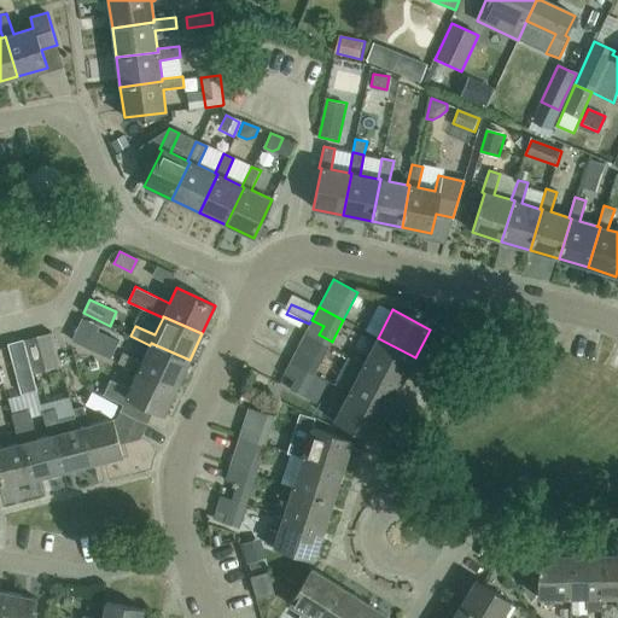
[(97,331),(89,348),(110,359),(118,340),(97,331)]
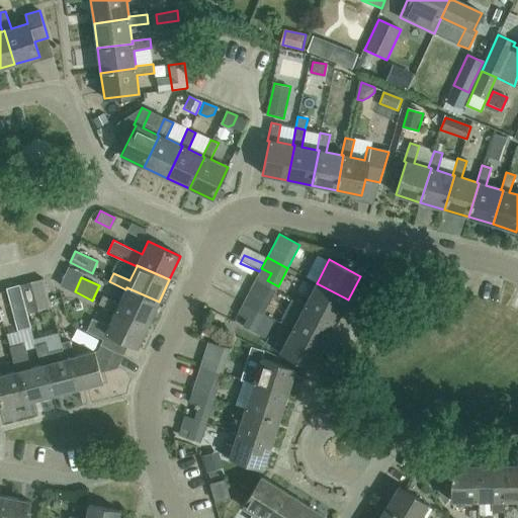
[(38,311),(51,308),(44,278),(30,282),(38,311)]
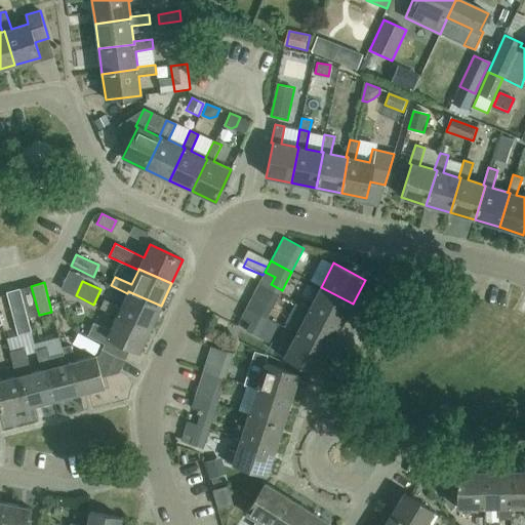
[(270,314),(280,295),(258,284),(252,294),(263,299),(258,308),(270,314)]
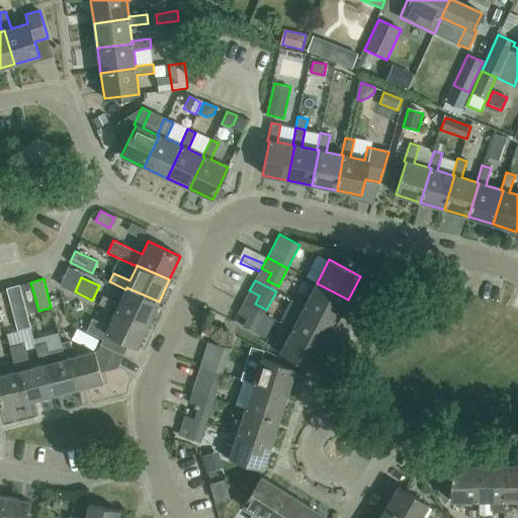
[(336,323),(348,299),(317,283),(305,307),(336,323)]
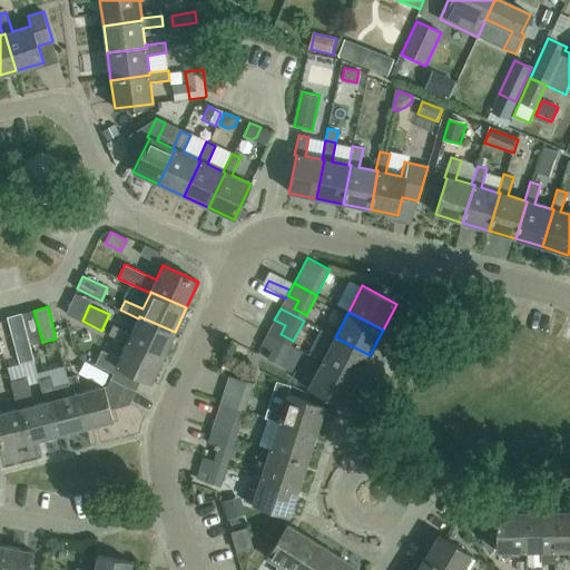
[(19,363),(33,360),(21,314),(7,317),(19,363)]
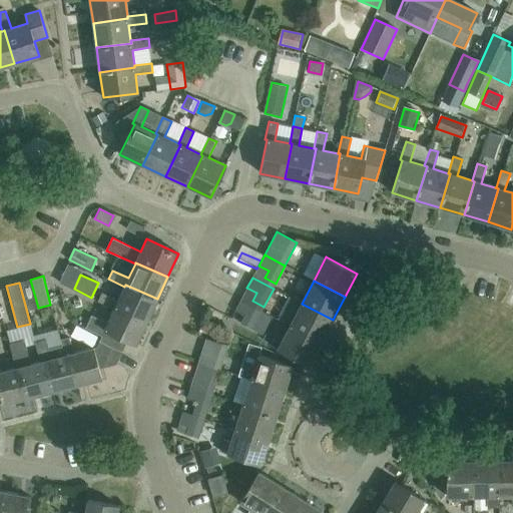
[(146,322),(157,299),(125,285),(124,287),(117,301),(101,293),(97,302),(113,309),(114,307),(146,322)]
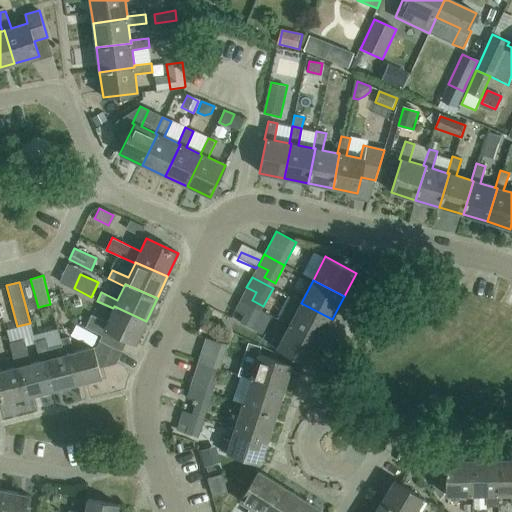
[(251,328),(261,310),(240,300),(235,310),(244,315),(240,322),(251,328)]
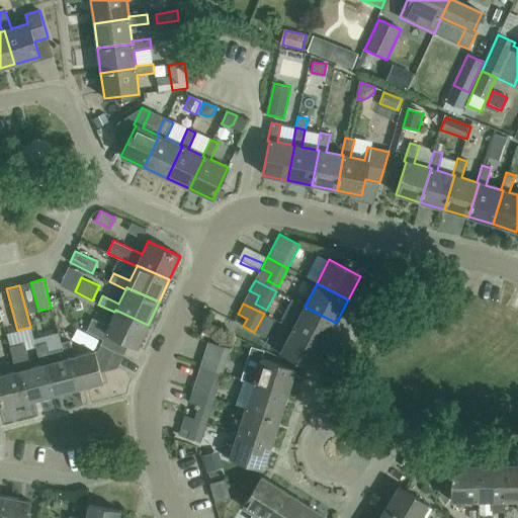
[(324,345),(336,323),(305,307),(298,319),(291,315),(286,326),(324,345)]
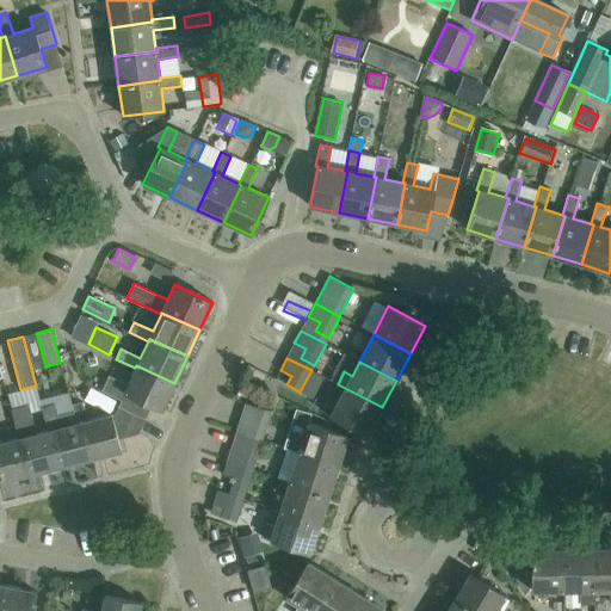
[(161,411),(174,383),(136,365),(135,368),(128,384),(109,376),(102,392),(121,400),(118,407),(146,419),(152,406),(161,411)]
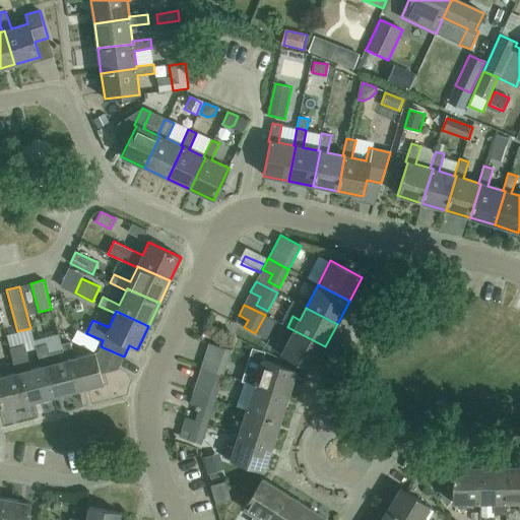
[(313,371),(325,346),(287,327),(294,331),(287,342),(281,338),(274,350),(313,371)]
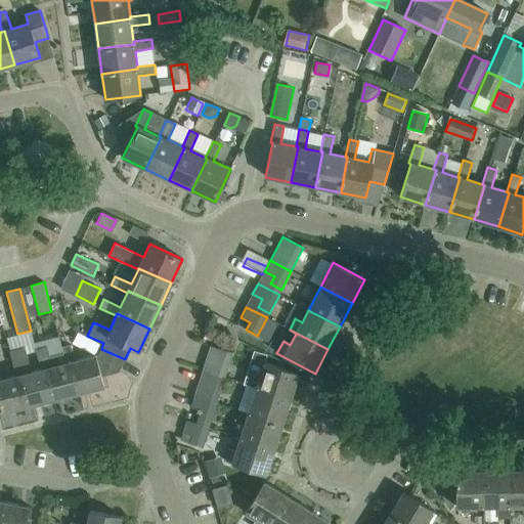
[(125,359),(101,349),(99,355),(76,360),(71,344),(61,347),(63,353),(67,363),(70,362),(78,393),(103,387),(101,377),(119,373),(125,359)]
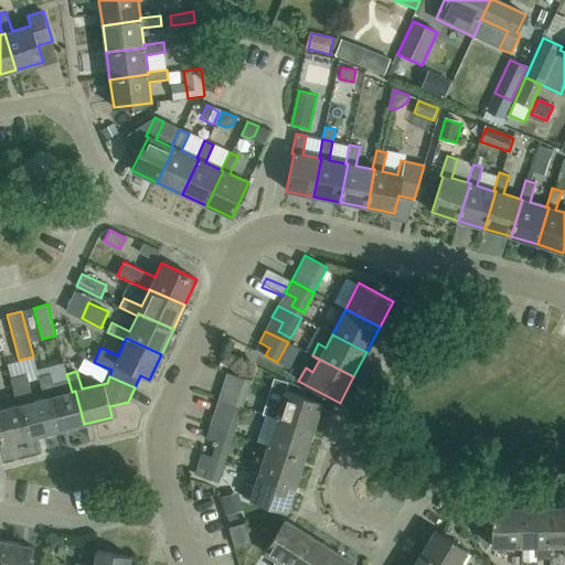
[(219,400),(243,407),(252,381),(226,373),(219,400)]
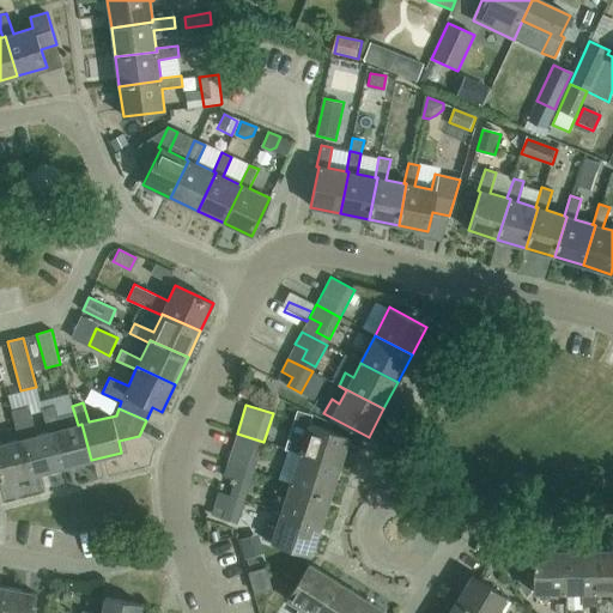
[(53,431),(48,432),(36,435),(29,406),(12,411),(14,420),(19,439),(24,438),(34,475),(62,467),(53,431)]
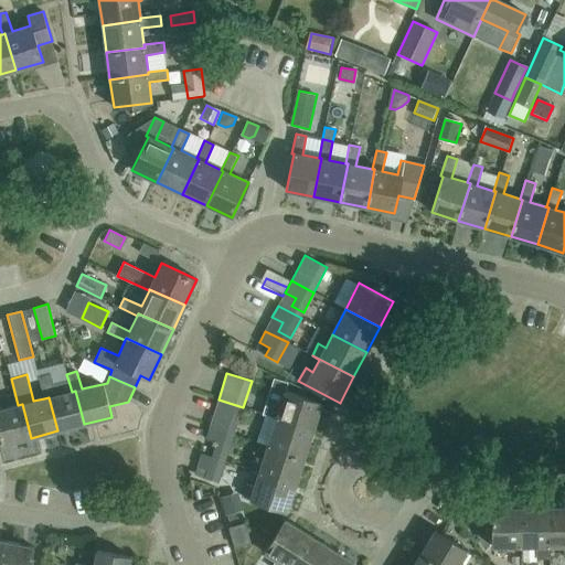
[(72,392),(68,381),(53,384),(51,374),(39,376),(44,398),(49,397),(57,430),(84,424),(75,391),(72,392)]
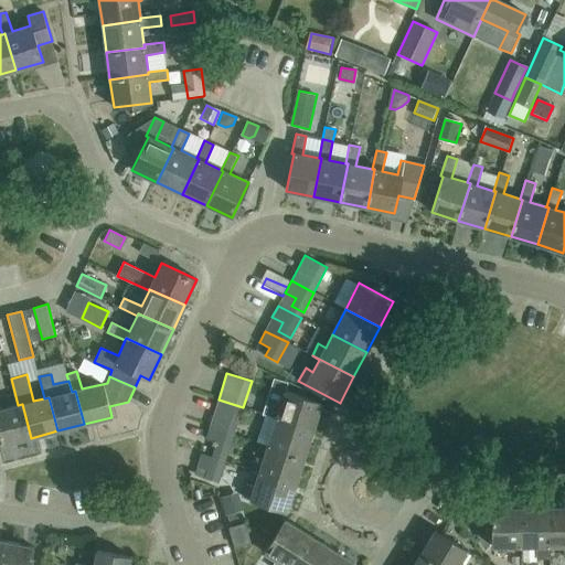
[(266,402),(263,415),(265,415),(276,418),(313,430),(322,403),(285,391),(280,405),(266,402)]
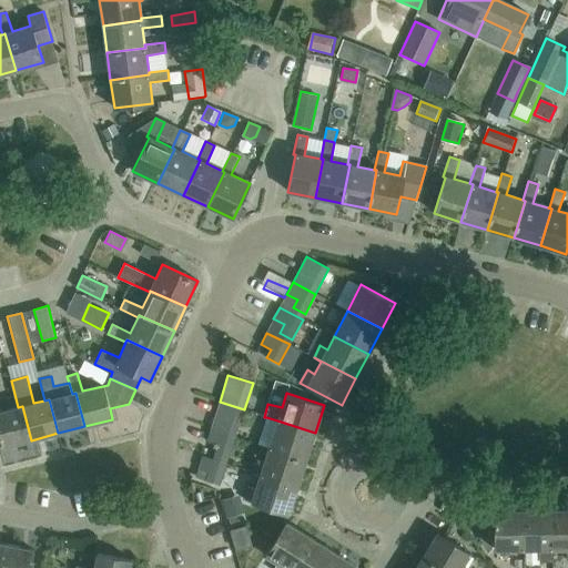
[(235,437),(244,409),(220,402),(211,429),(235,437)]
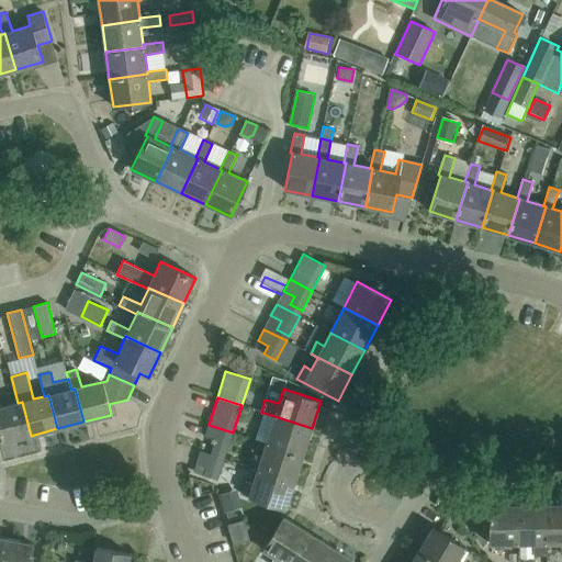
[(22,402),(18,403),(0,407),(0,406),(0,431),(3,442),(31,436),(22,402)]
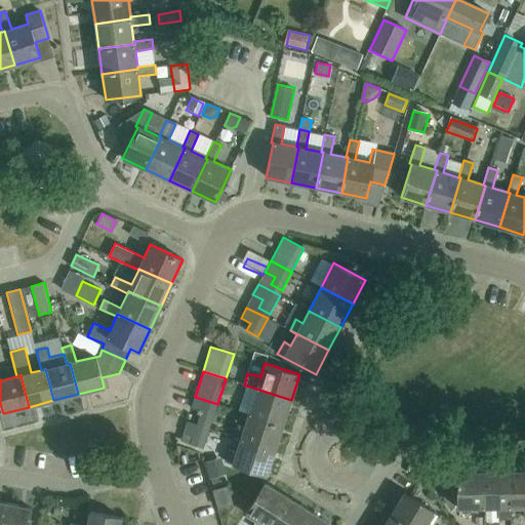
[(248,413),(283,425),(291,400),(256,389),(246,386),(239,411),(248,413)]
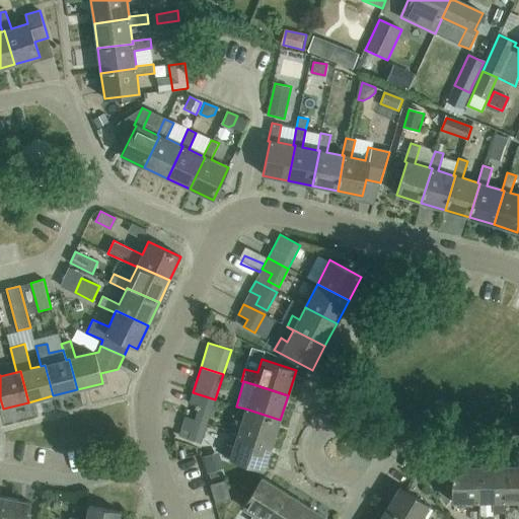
[(209,419),(215,399),(193,392),(189,403),(199,406),(196,415),(209,419)]
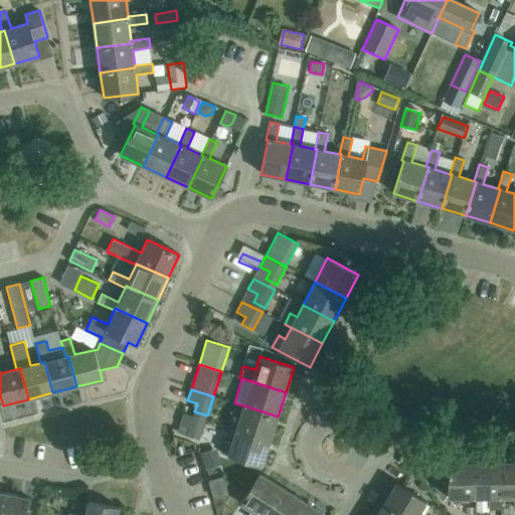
[(270,442),(278,416),(243,405),(236,431),(270,442)]
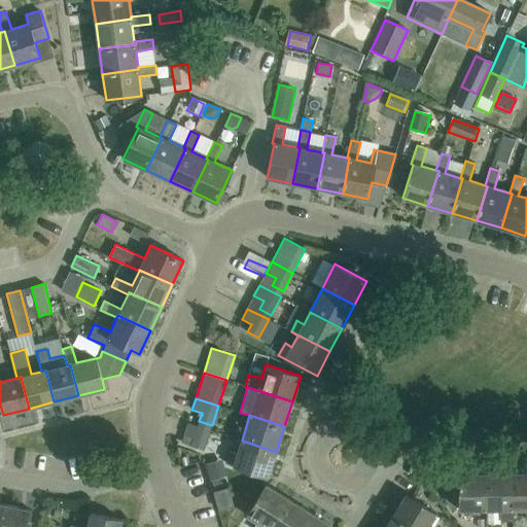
[(204,450),(210,430),(187,423),(183,434),(194,437),(190,446),(204,450)]
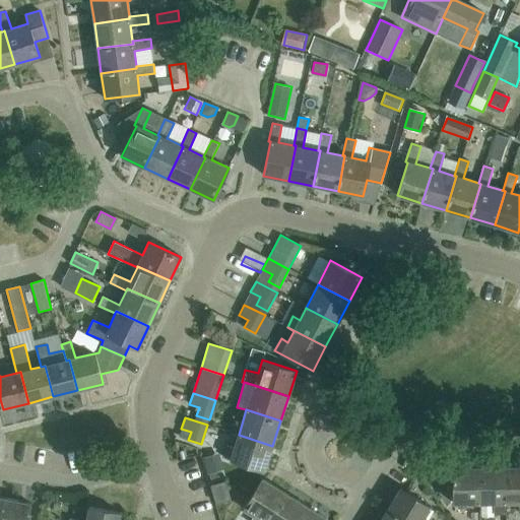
[(264,471),(272,446),(239,435),(234,448),(226,446),(223,458),(264,471)]
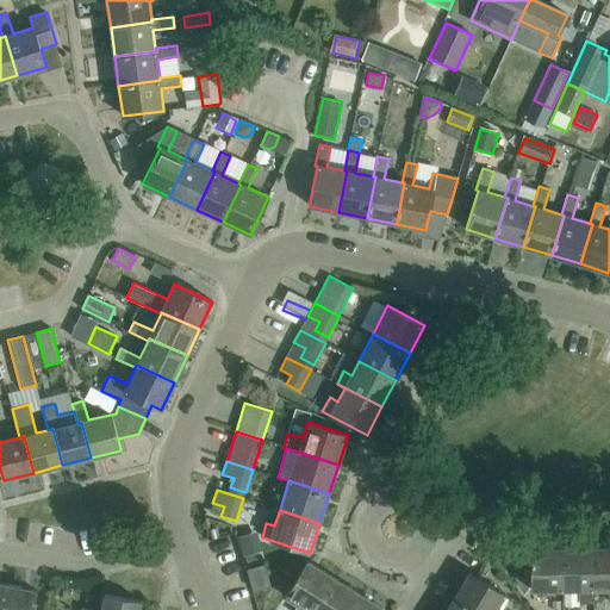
[(609,547),(593,548),(593,590),(608,590),(608,602),(609,601),(609,547)]
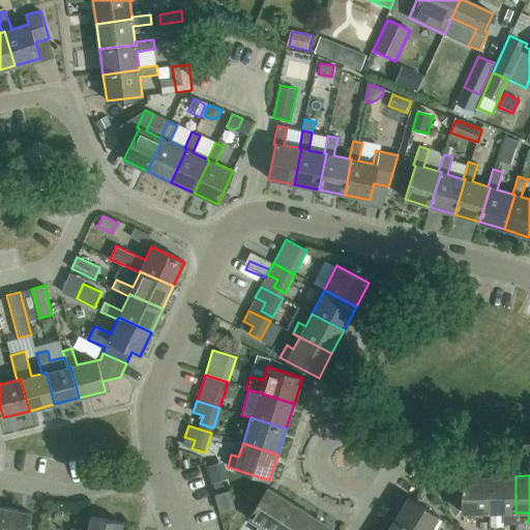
[(462,513),(489,512),(489,476),(462,477),(462,513)]
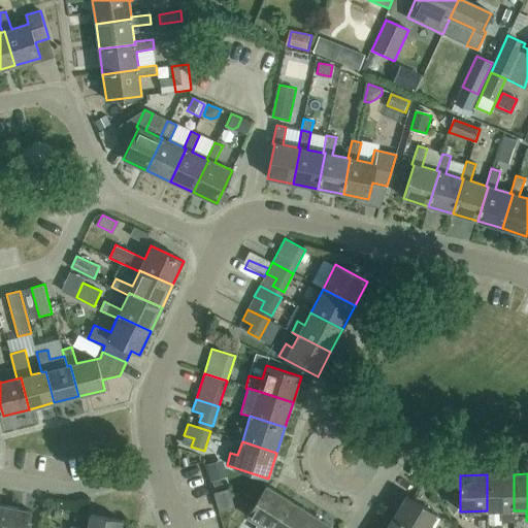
[(514,510),(514,474),(487,474),(487,510),(500,510),(500,521),(514,521),(514,510)]
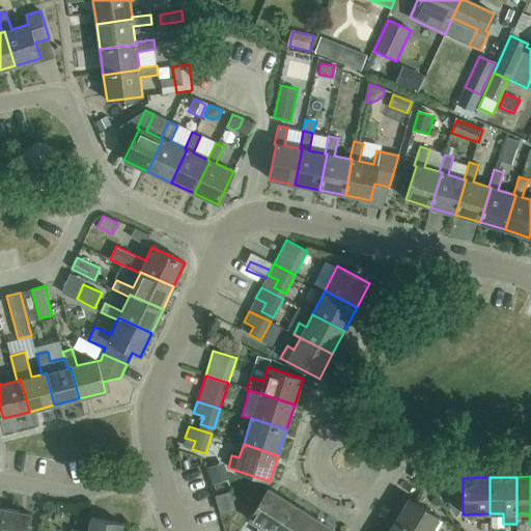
[(255,530),(273,530),(290,503),(268,488),(249,520),(259,526),(255,530)]
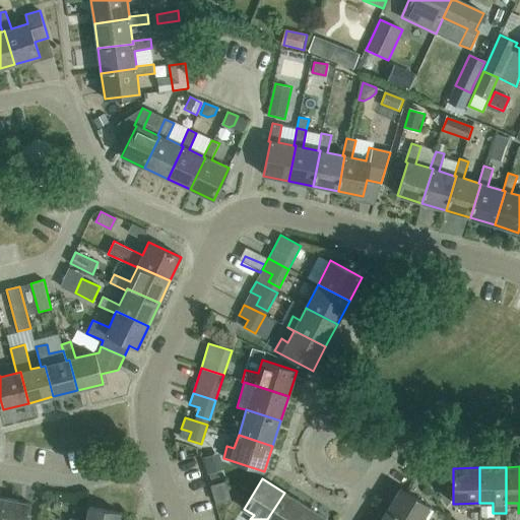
[(216,504),(231,500),(224,481),(211,485),(216,504)]
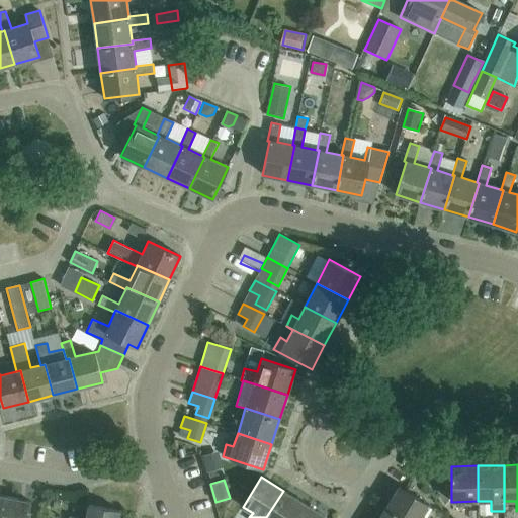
[(384,509),(400,517),(421,517),(429,505),(399,487),(384,509)]
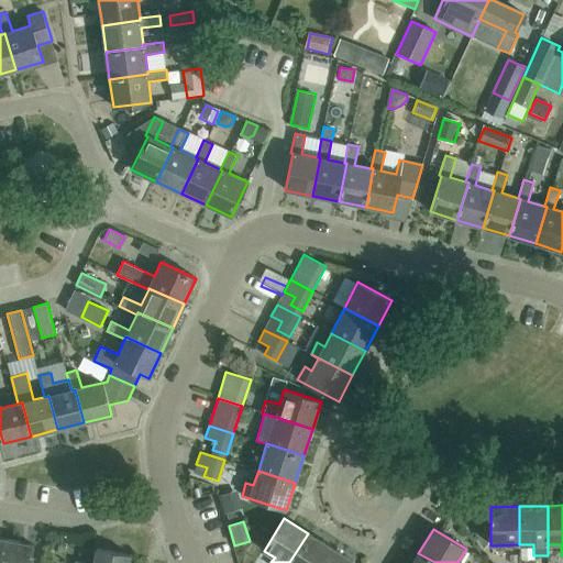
[(322,562),(332,549),(308,533),(289,562),(322,562)]
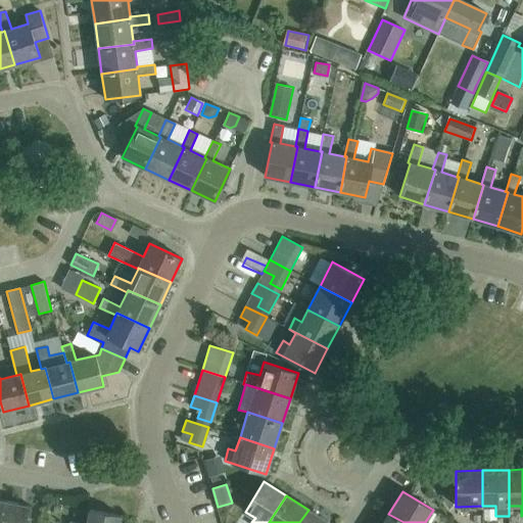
[(1,522),(28,522),(31,507),(5,502),(1,522)]
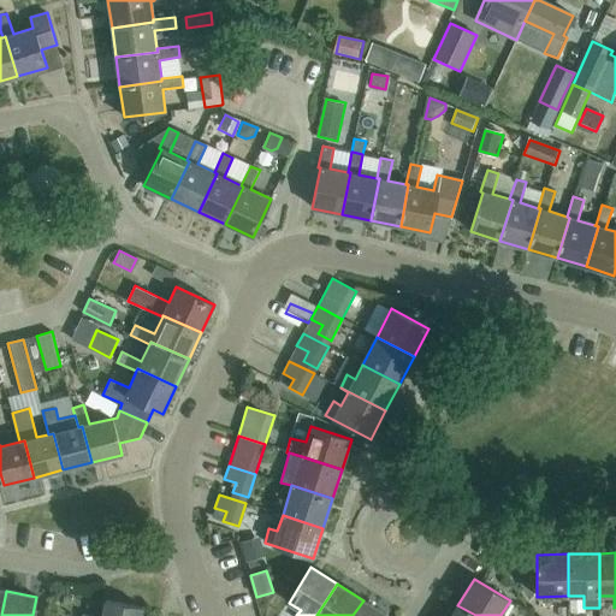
[(95,615),(83,614),(82,615),(140,615),(142,608),(105,600),(101,615),(95,615)]
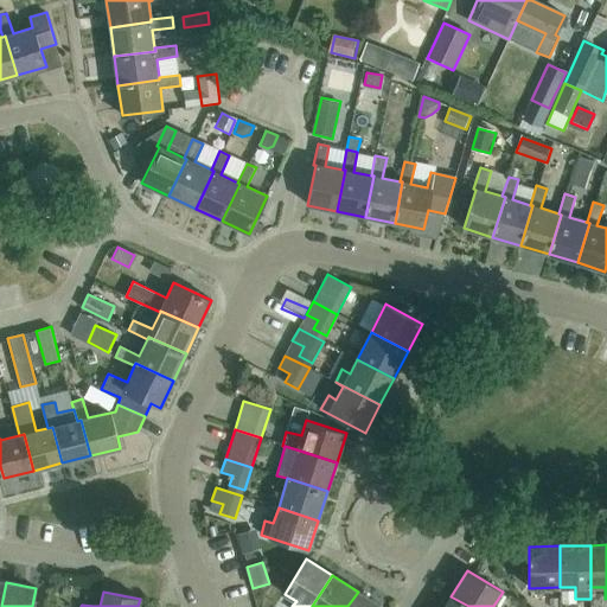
[(383,606),(358,592),(347,606),(383,606)]
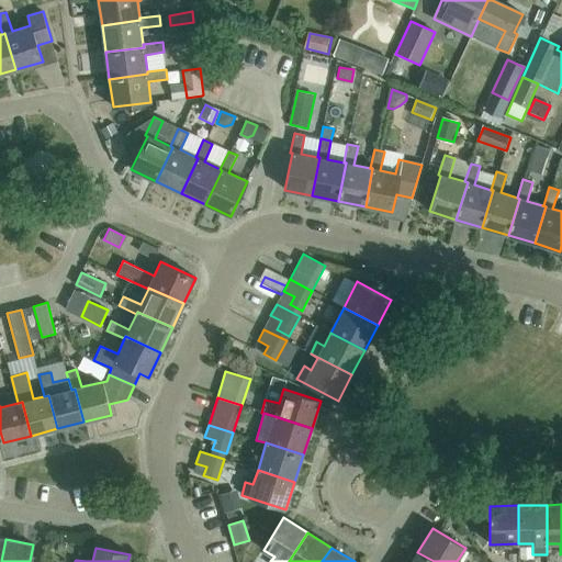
[(434,561),(417,552),(411,561),(434,561)]
